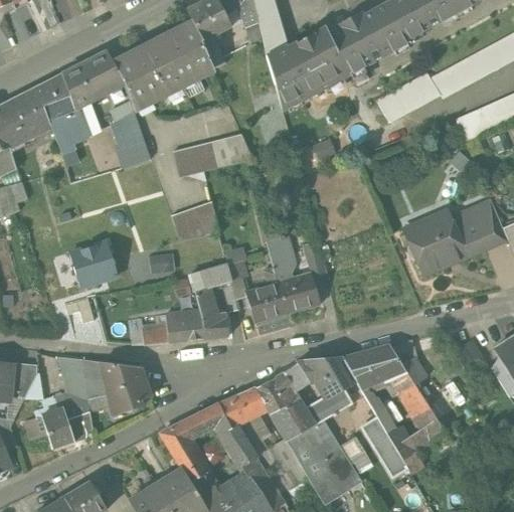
[(192,20),(202,42),(232,28),(225,14),(217,0),(205,0),(188,9),(192,20)]
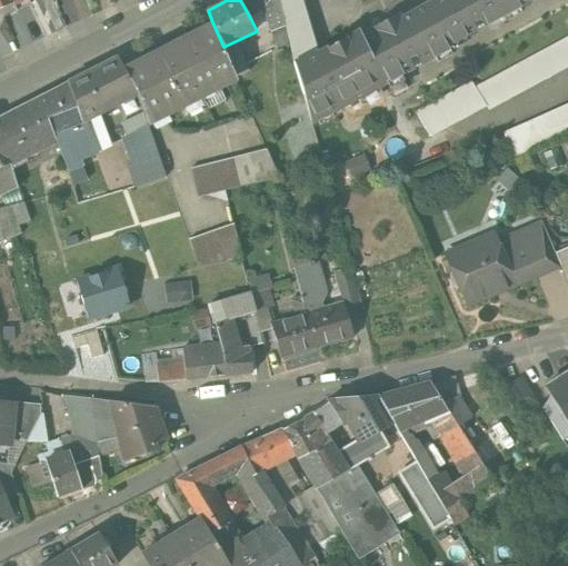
[(270,32),(286,27),(279,0),(240,0),(249,16),(262,9),(270,32)]
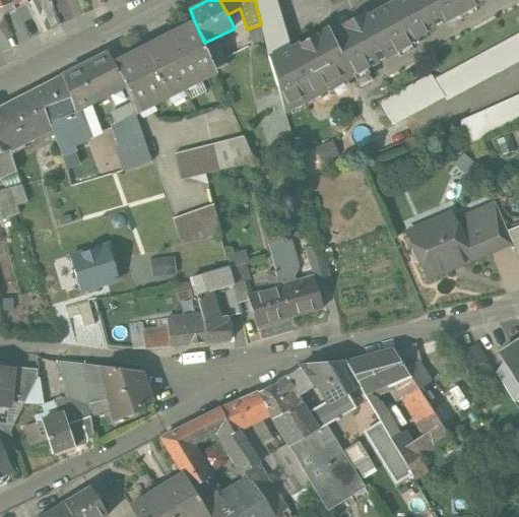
[(255,0),(261,24),(268,56),(290,47),(275,0),(255,0)]
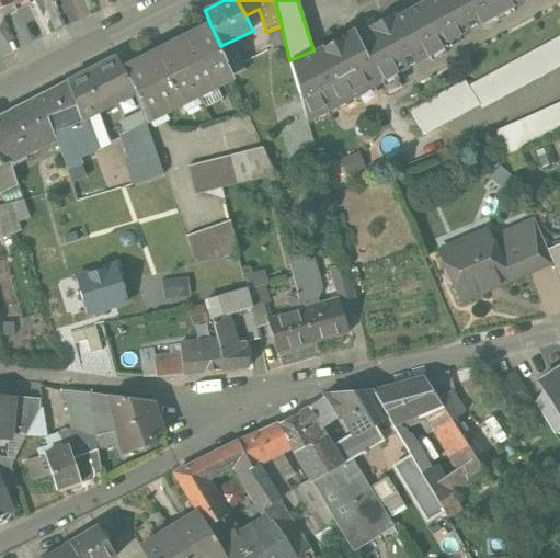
[(429,0),(423,3),(443,42),(469,27),(466,21),(472,16),(477,24),(496,13),(488,0),(429,0)]
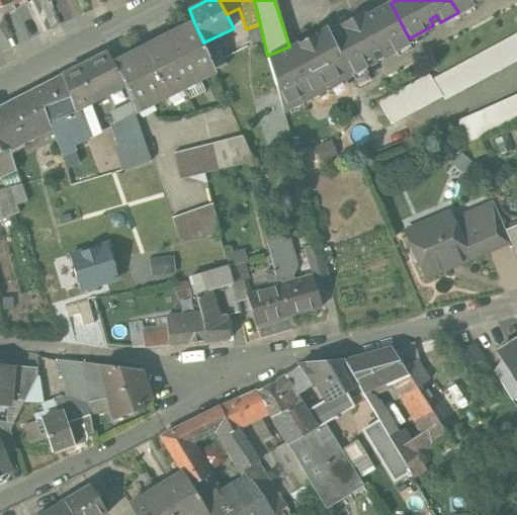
[(450,0),(458,12),(480,0),(450,0)]
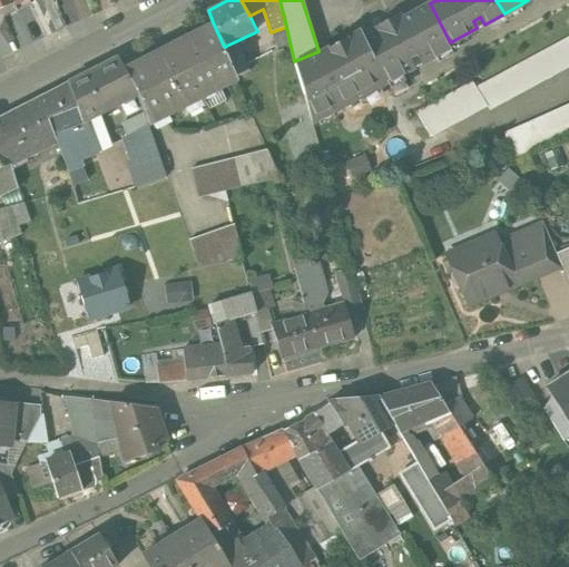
[(399,13),(375,26),(379,30),(373,32),(398,76),(414,67),(409,56),(417,51),(422,62),(453,46),(450,42),(430,3),(401,18),(399,13)]
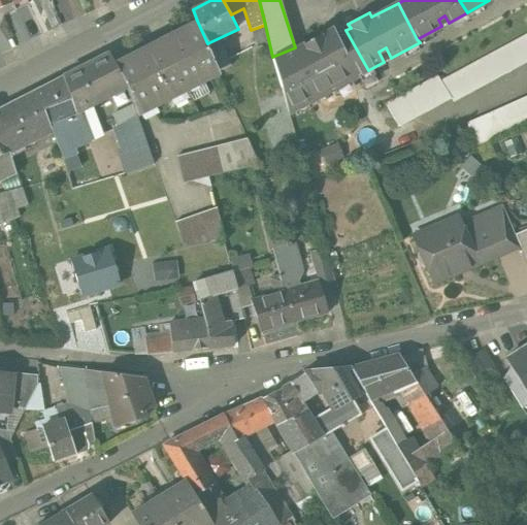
[(197,21),(116,63),(129,89),(134,103),(138,113),(171,97),(168,92),(182,85),(184,90),(188,88),(185,80),(200,73),(202,78),(219,69),(207,43),(197,21)]
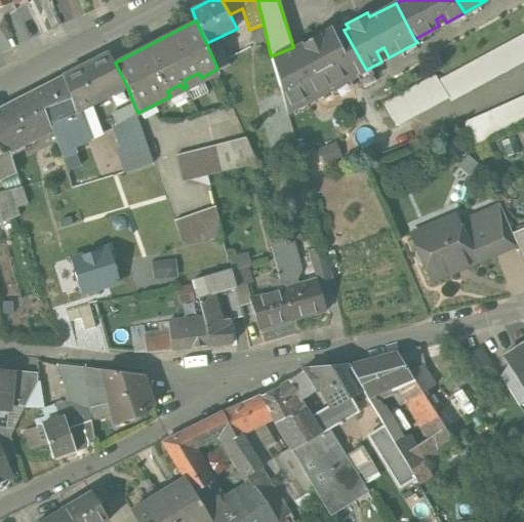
[(366,70),(344,30),(336,35),(332,29),(308,40),(331,88),(366,70)]
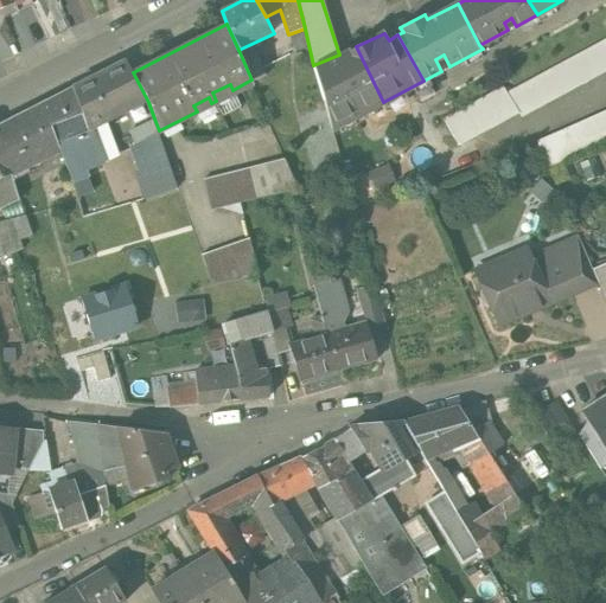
[(605,38),(508,91),(521,111),(523,116),(605,70),(605,38)]
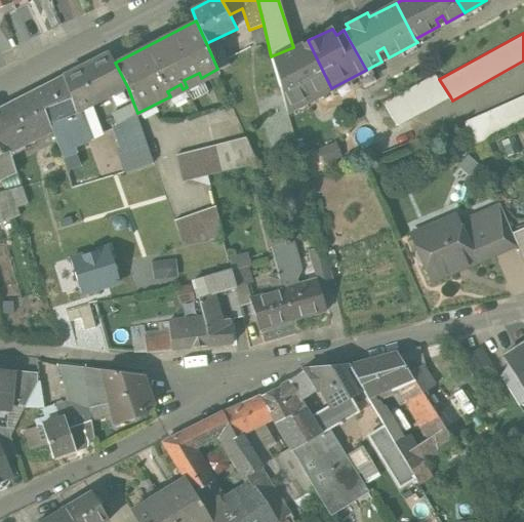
[(331,88),(308,40),(293,47),(271,56),(287,111),(331,88)]
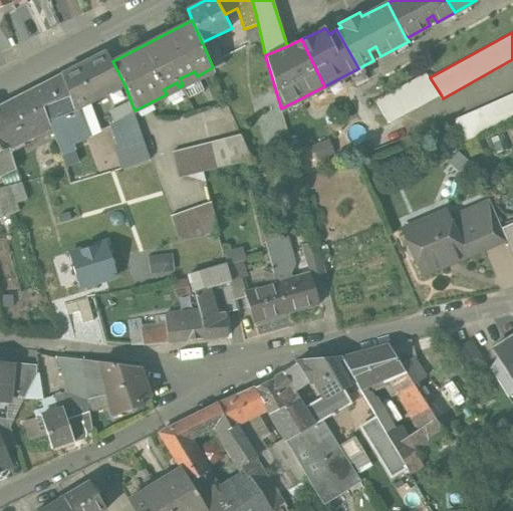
[(70,96),(77,111),(86,138),(101,133),(90,103),(125,86),(112,61),(106,48),(62,72),(70,96)]
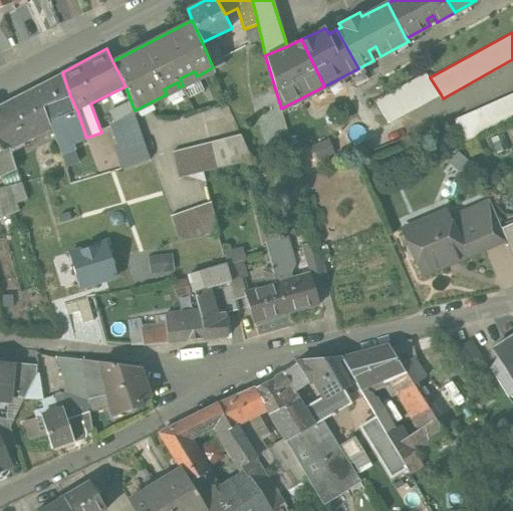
[(62,72),(0,105),(0,120),(5,135),(10,148),(50,126),(43,107),(70,96),(62,72)]
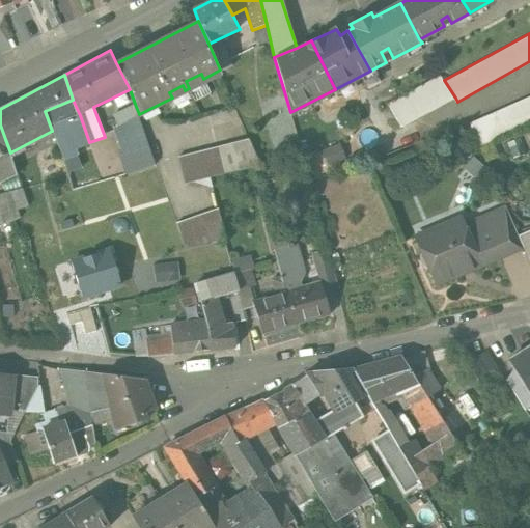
[(441,75),(388,103),(402,127),(455,98),(444,80),(441,75)]
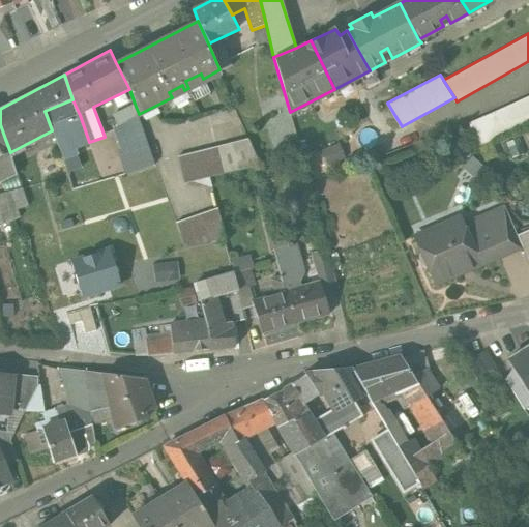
[(528,94),(469,122),(479,145),(528,121),(528,94)]
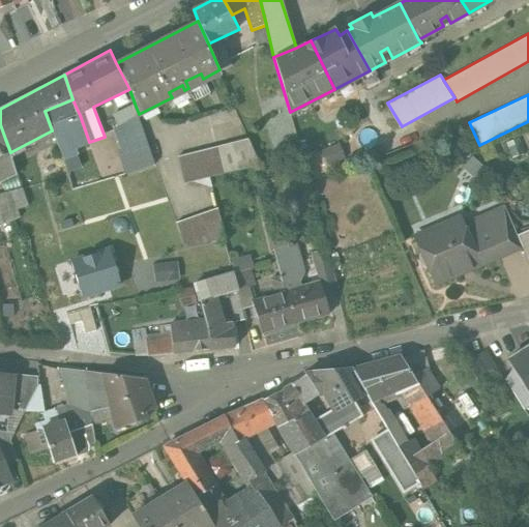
[(72,99),(45,111),(52,130),(63,157),(86,149),(84,144),(89,142),(80,115),(72,99)]
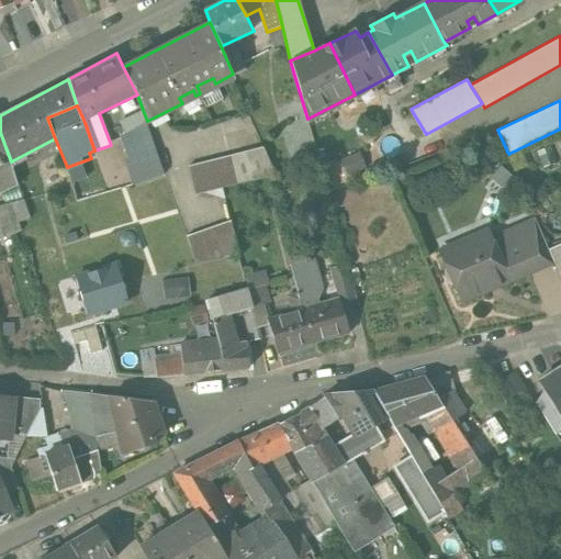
[(143,110),(122,121),(126,133),(127,134),(147,123),(147,121),(143,110)]
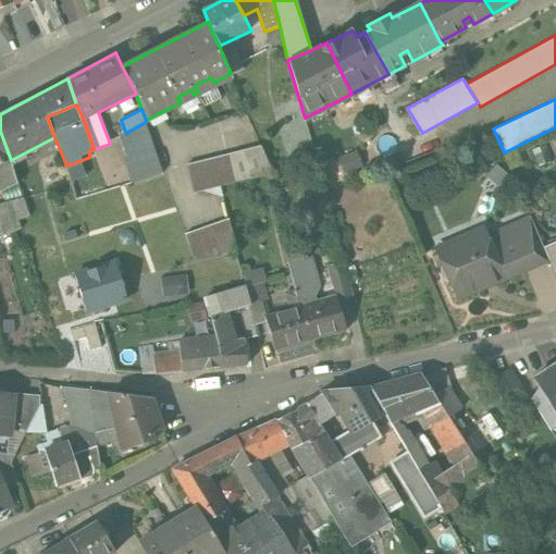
[(163,171),(146,122),(126,133),(125,132),(120,135),(128,159),(125,160),(132,181),(163,171)]
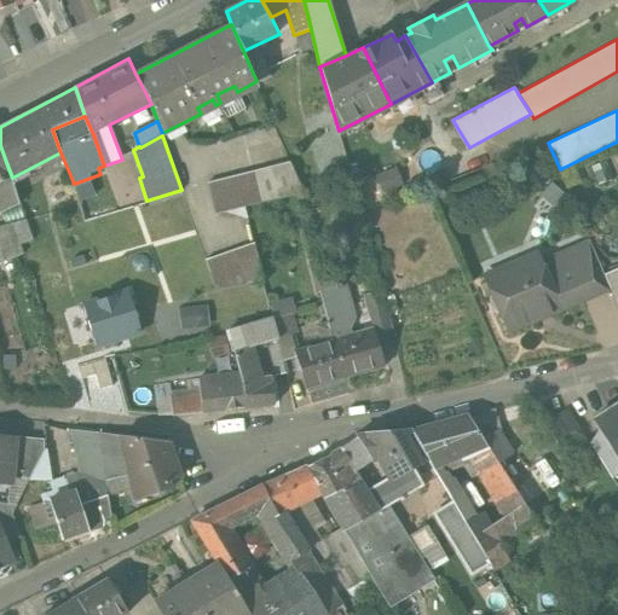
[(0,180),(12,178),(6,162),(0,145),(0,180)]
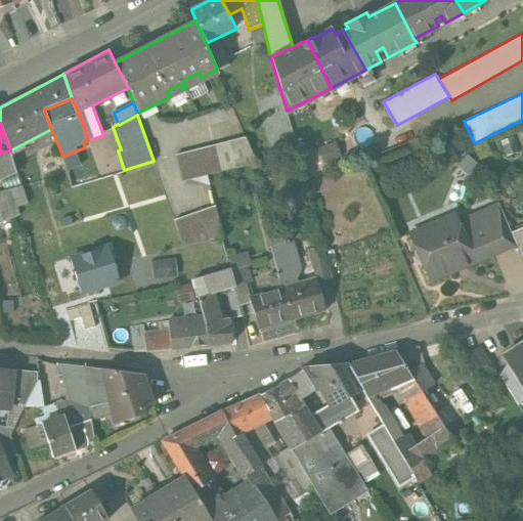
[(244,136),(176,154),(182,180),(250,165),(244,136)]
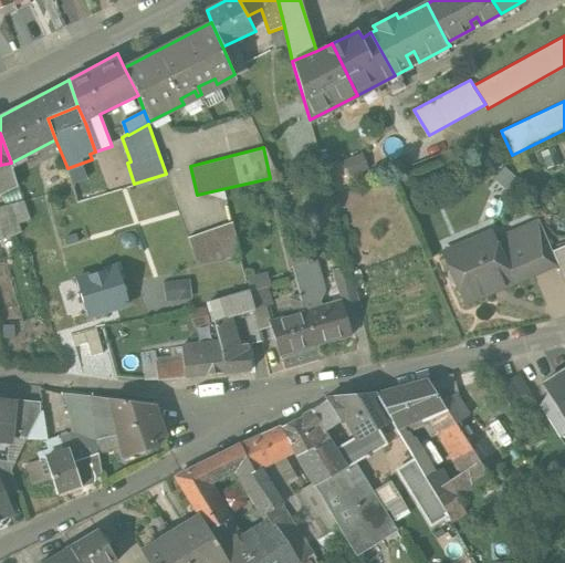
[(19,186),(11,163),(0,165),(0,187),(3,194),(19,186)]
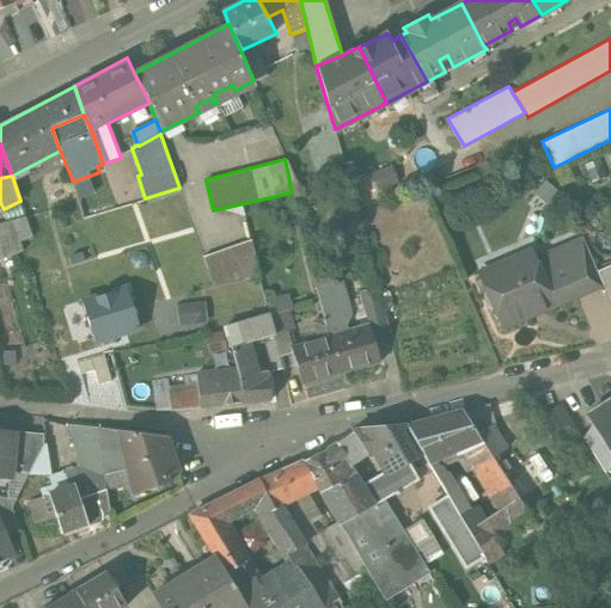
[(32,237),(25,216),(0,222),(0,257),(23,250),(20,241),(32,237)]
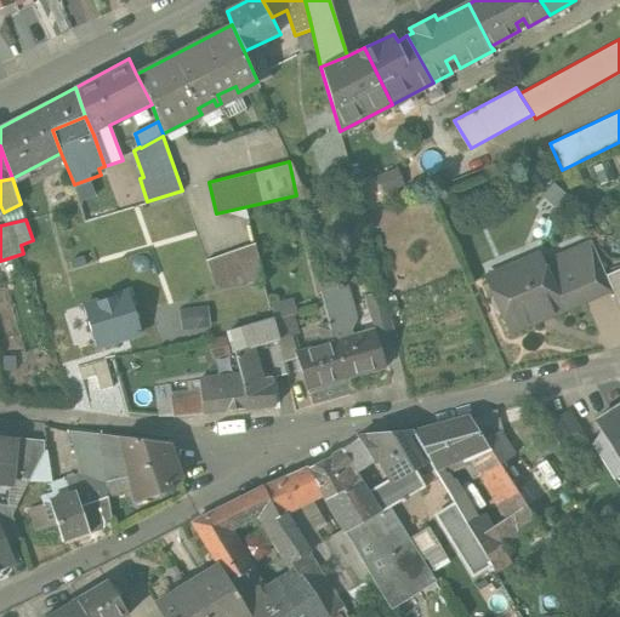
[(255,243),(206,260),(217,290),(265,280),(255,243)]
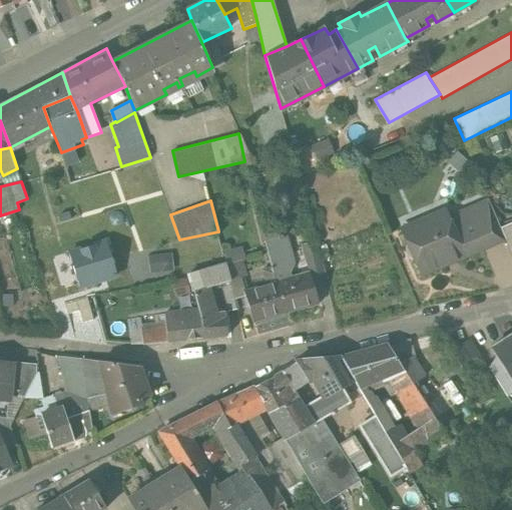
[(489,200),(468,209),(482,242),(502,233),(504,238),(505,237),(489,200)]
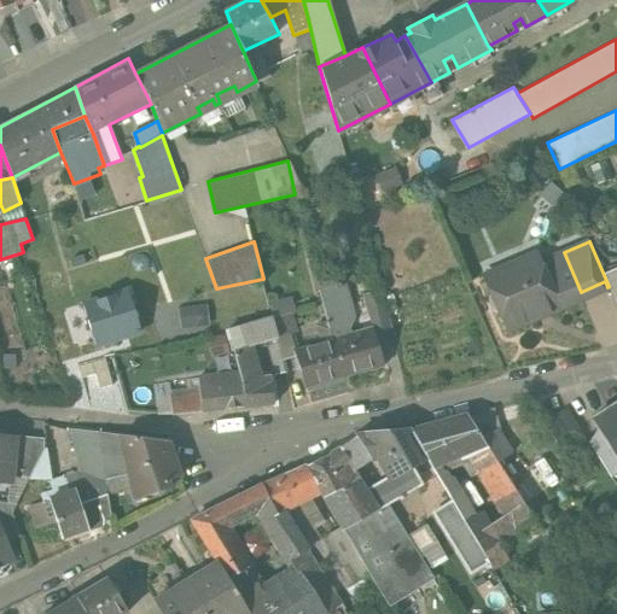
[(564,252),(540,262),(535,252),(533,253),(535,258),(490,278),(488,273),(485,274),(493,292),(490,299),(495,308),(501,310),(508,329),(536,317),(534,311),(581,292),(564,252)]
